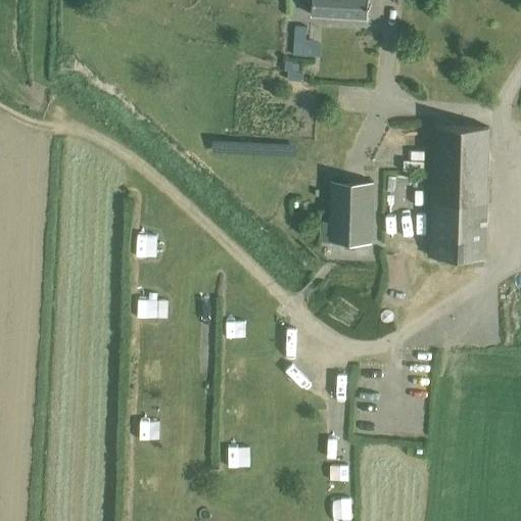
[(316,0),(316,16),(369,20),(370,0),(316,0)]
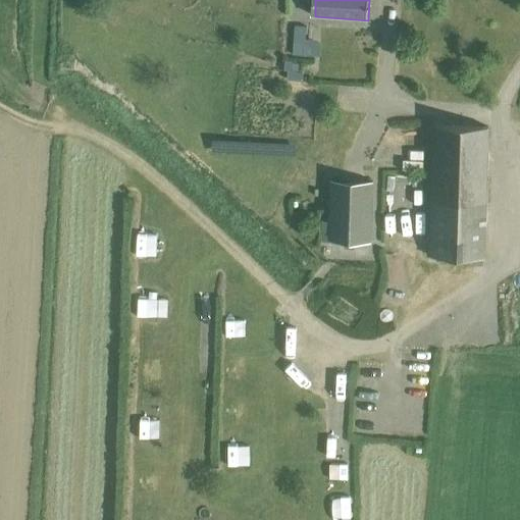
[(295,73),(305,74),(305,66),(295,65),(295,73)]
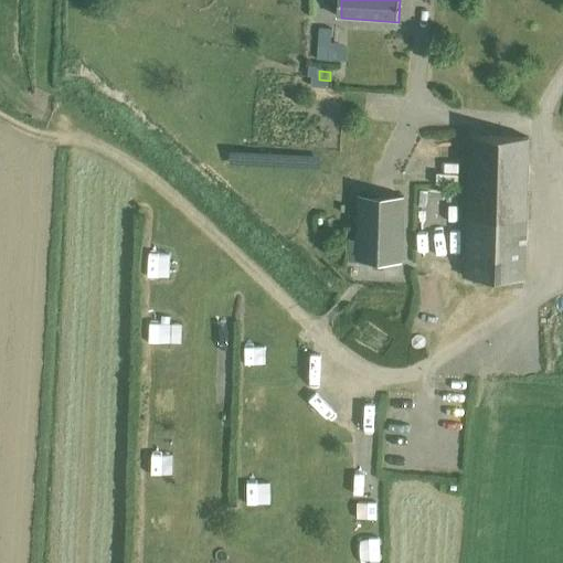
[(319,80),(312,78),(312,87),(329,88),(330,81),(319,80)]
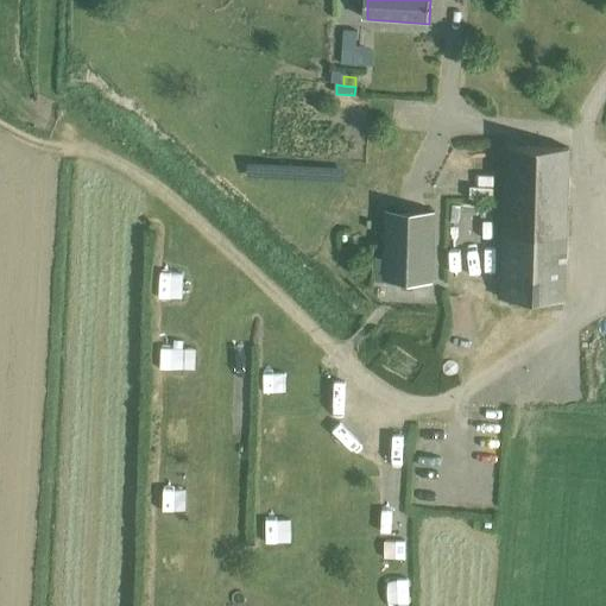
[(505,302),(567,303),(572,151),(510,149),(505,302)]
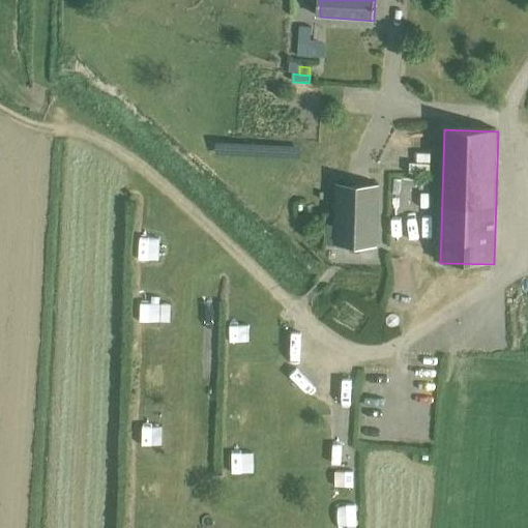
[(438,171),(439,155),(416,153),(416,169),(438,171)]
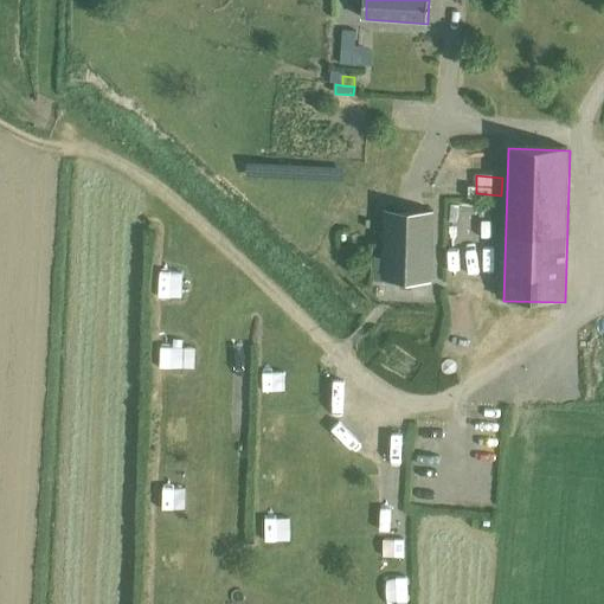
[(385,212),(383,283),(430,284),(432,213),(385,212)]
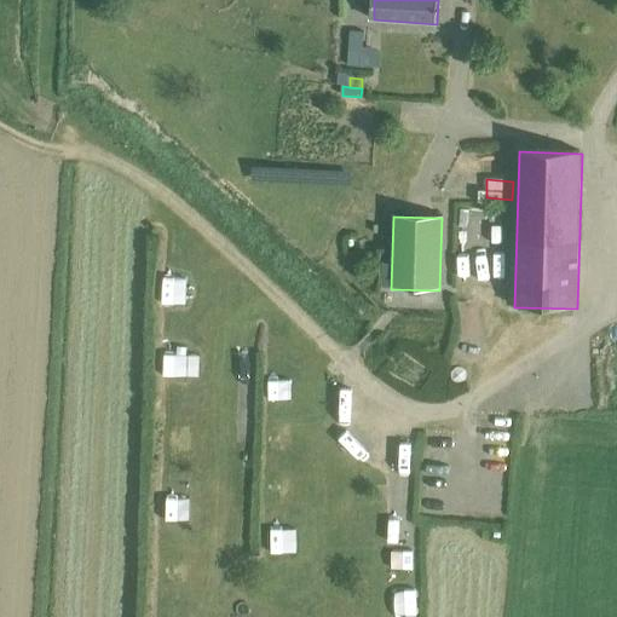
[(177,310),(178,278),(163,278),(162,309),(177,310)]
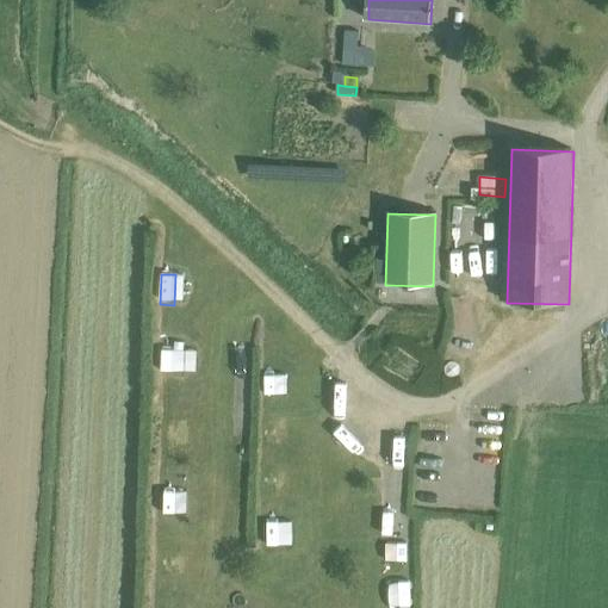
[(482,330),(458,332),(458,347),(483,347),(482,330)]
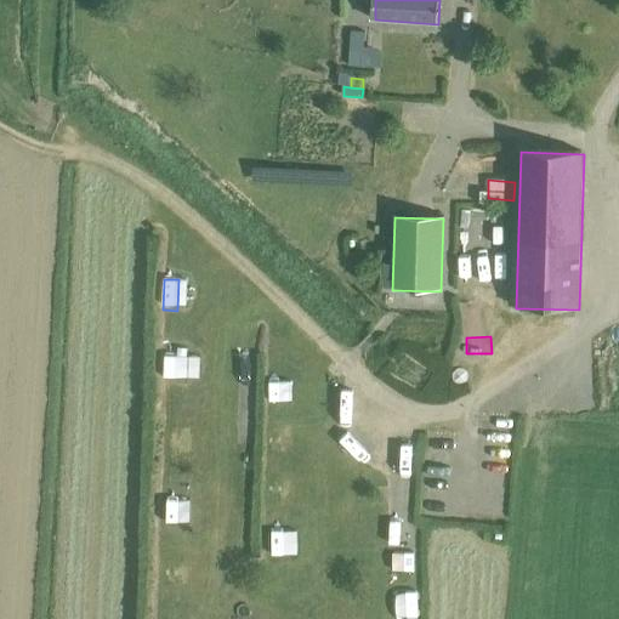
[(181,385),(181,353),(165,353),(165,385),(181,385)]
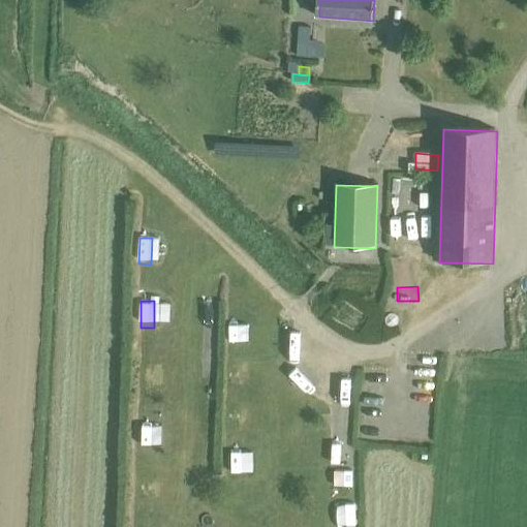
[(154,383),(153,364),(142,364),(143,384),(154,383)]
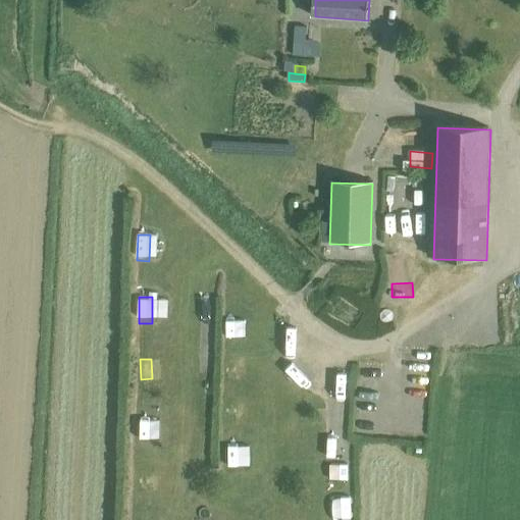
[(334,405),(346,404),(345,377),(333,378),(334,405)]
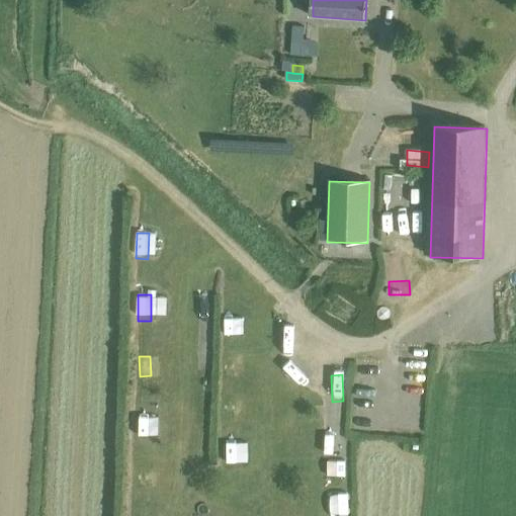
[(332,410),(333,442),(345,442),(345,410),(332,410)]
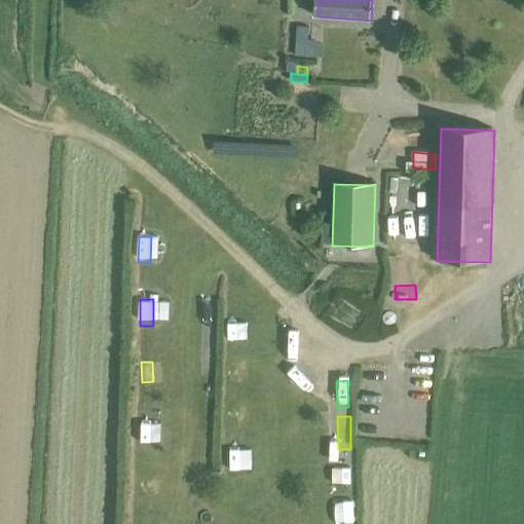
[(240,422),(229,421),(228,458),(239,458),(240,422)]
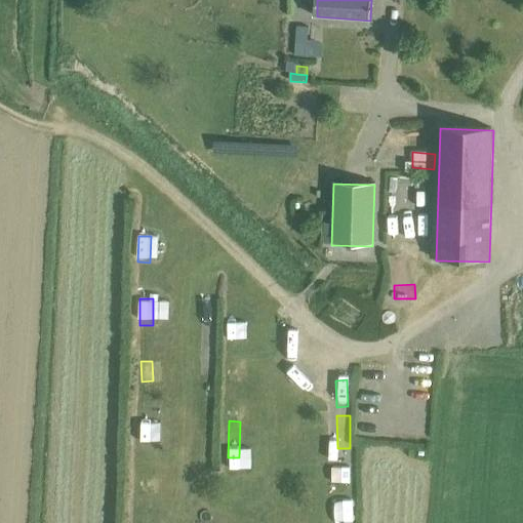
[(218,457),(226,457),(227,429),(219,428),(218,457)]
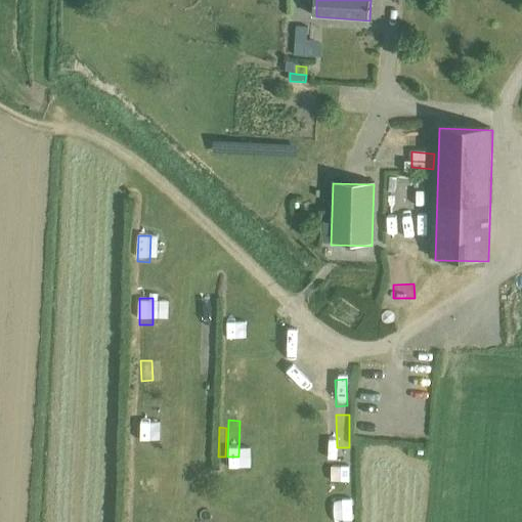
[(137,450),(148,451),(150,429),(138,428),(137,450)]
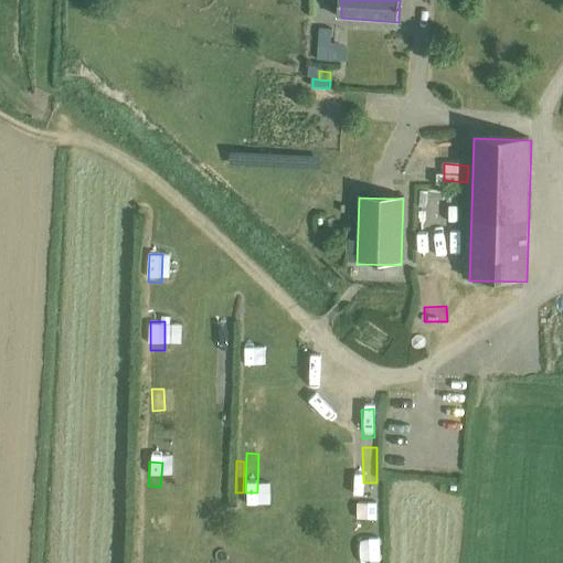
[(296,486),(265,484),(264,498),(296,500),(296,486)]
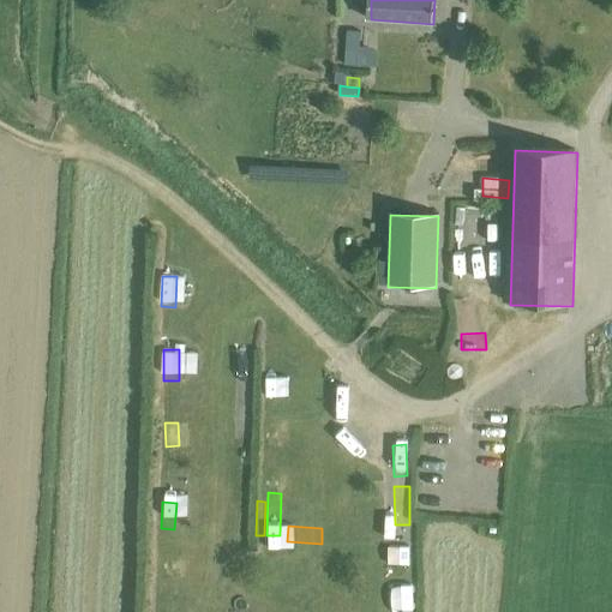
[(162,557),(161,583),(173,585),(174,558),(162,557)]
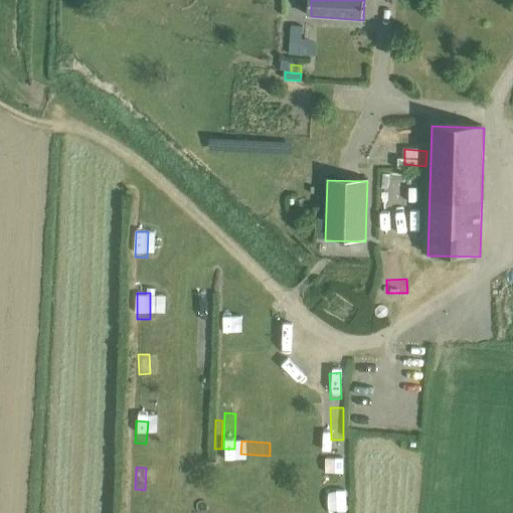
[(340,479),(338,505),(348,506),(350,479),(340,479)]
